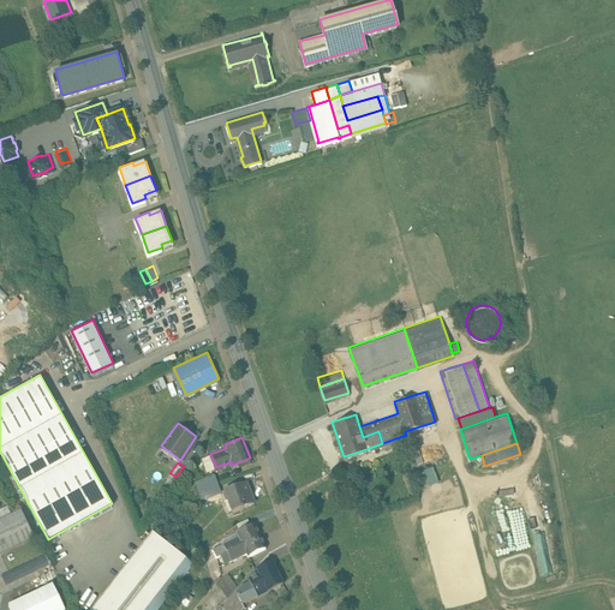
[(433,464),(417,470),(422,485),(439,479),(433,464)]
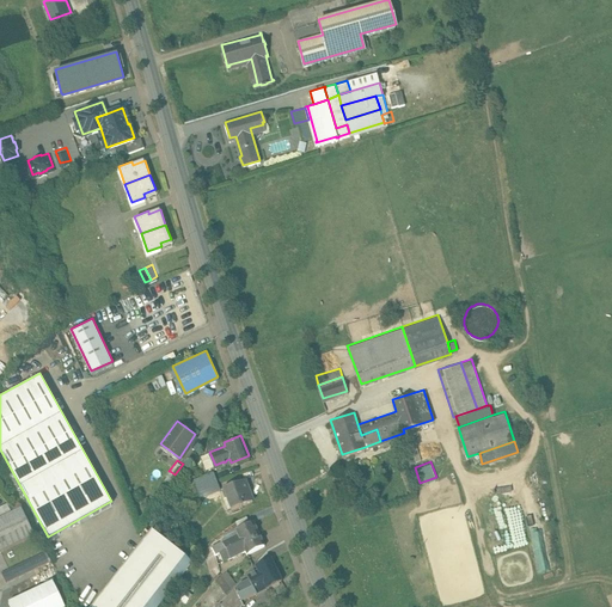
[(213,470),(196,476),(200,484),(216,478),(213,470)]
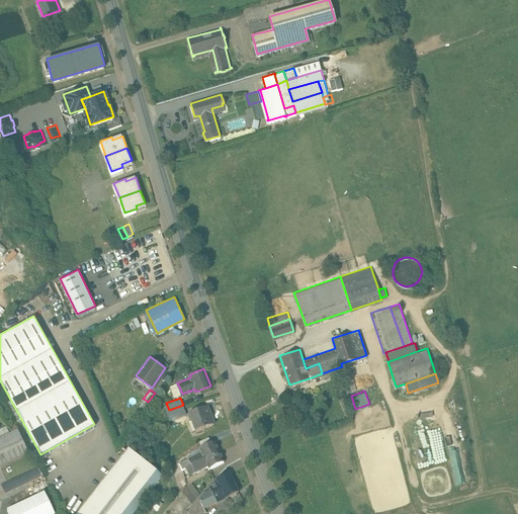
[(148,402),(144,399),(139,405),(146,409),(150,404),(148,402)]
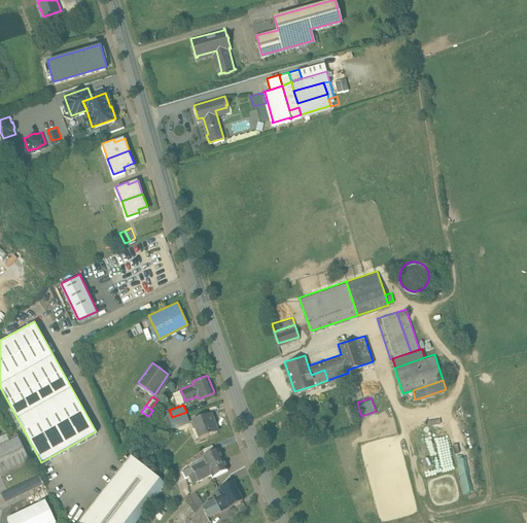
[(186,412),(172,417),(174,425),(189,420),(186,412)]
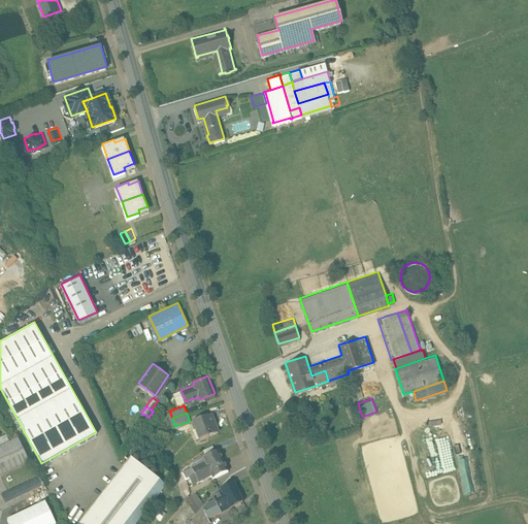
[(209,413),(193,419),(196,426),(198,425),(202,435),(206,433),(207,434),(209,433),(209,432),(218,429),(215,419),(212,420),(209,413)]
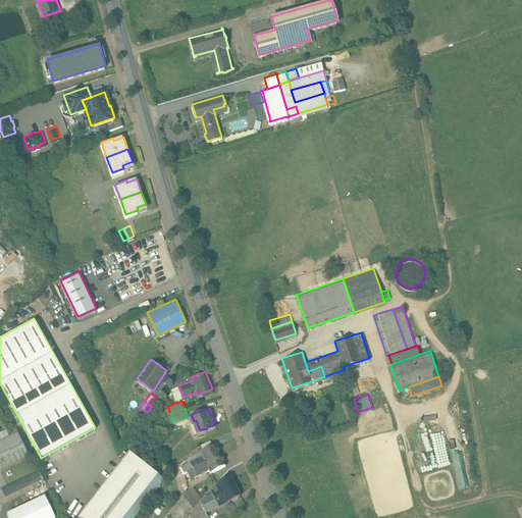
[(6,427),(0,429),(0,438),(9,434),(6,427)]
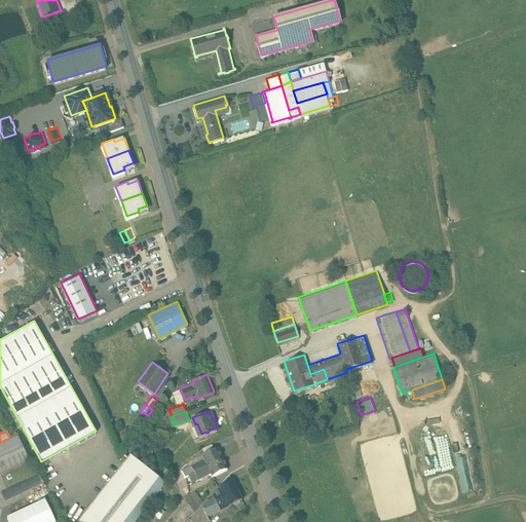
[(0,442),(0,471),(29,457),(17,434),(0,442)]
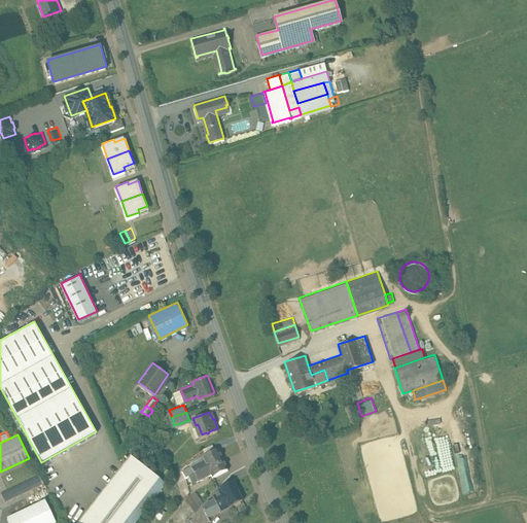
[(217,447),(203,454),(204,458),(191,464),(195,471),(222,457),(217,447)]
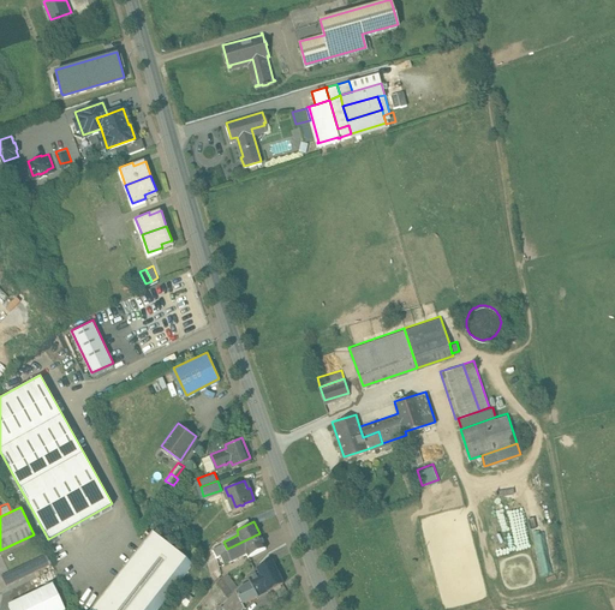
[(153,530),(89,609),(155,609),(193,562),(153,530)]
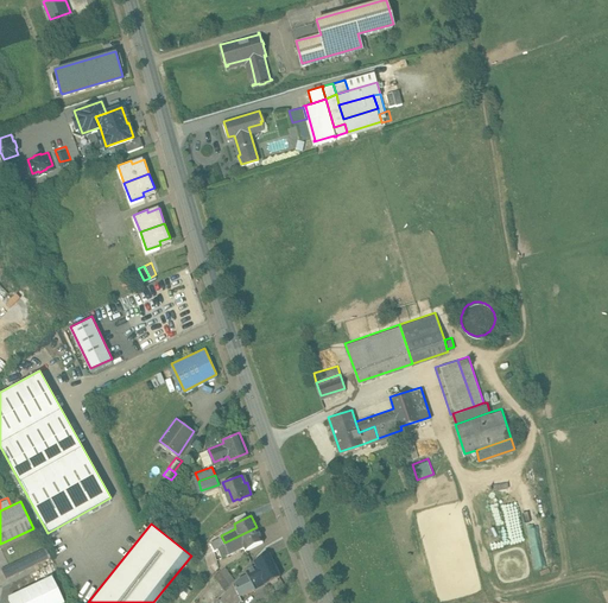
[(257,527),(225,543),(229,552),(244,544),(246,547),(263,539),(257,527)]
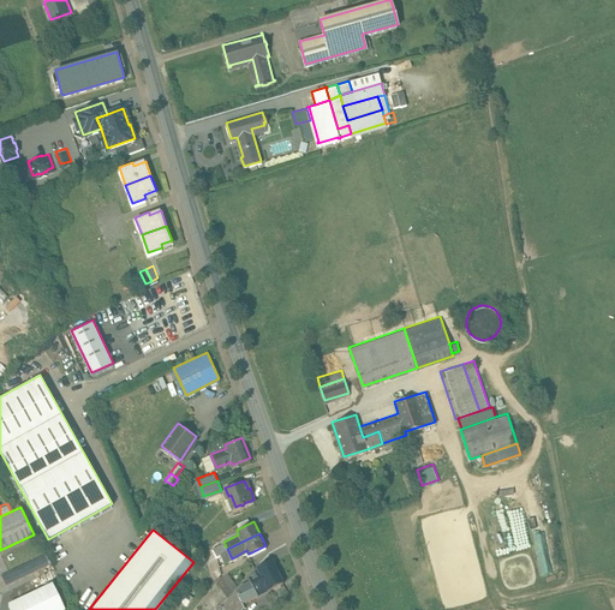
[(224,542),(213,546),(216,555),(220,552),(227,549),(224,542)]
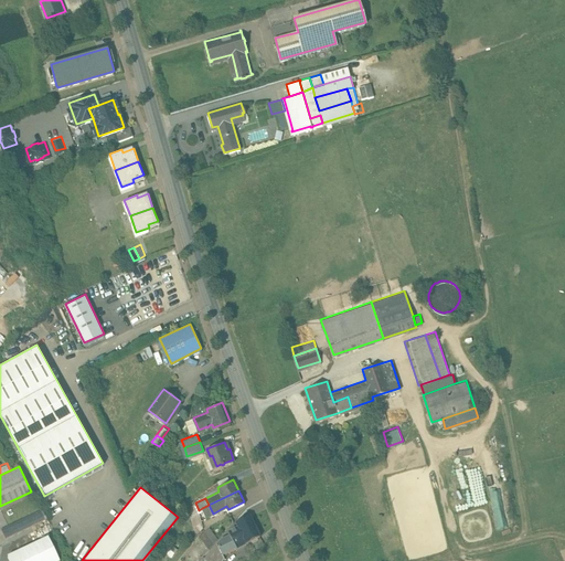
[(213,514),(209,505),(202,508),(209,520),(214,517),(213,514)]
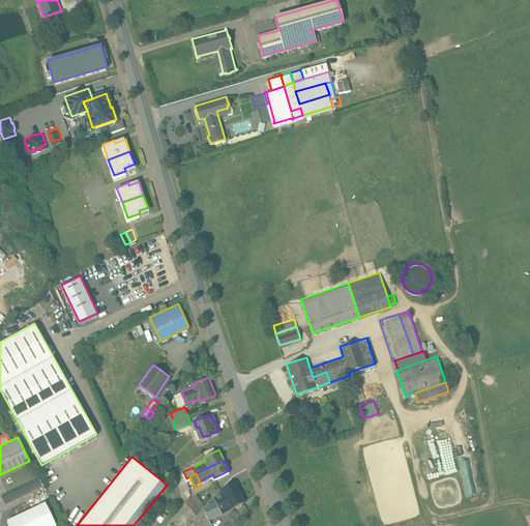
[(39,475),(1,493),(5,502),(43,484),(39,475)]
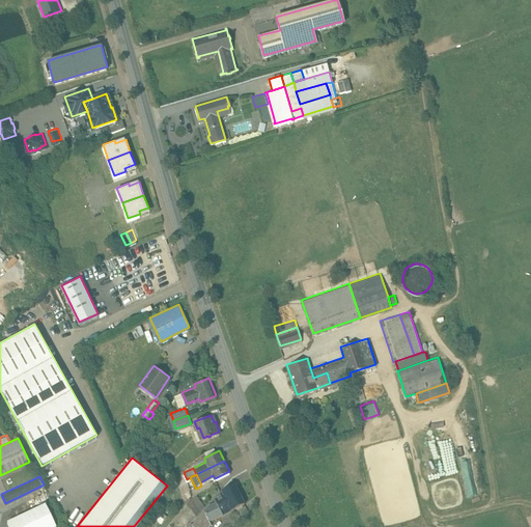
[(183,482),(176,488),(182,494),(188,489),(189,488),(187,479),(183,482)]
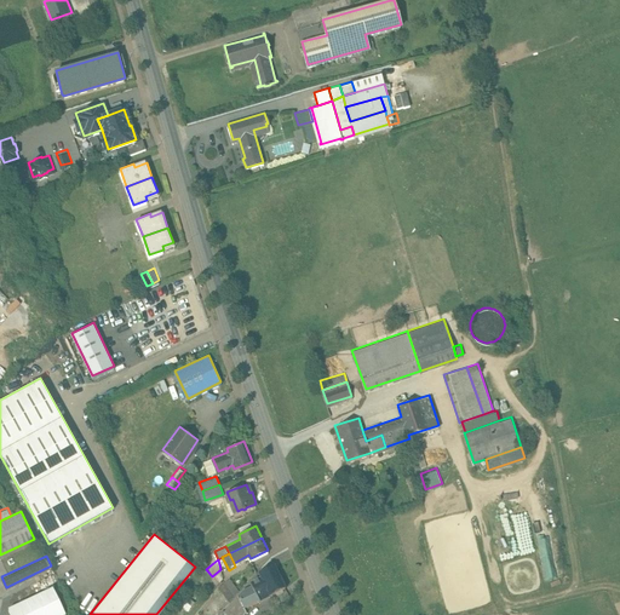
[(275,563),(259,570),(262,574),(251,580),(252,584),(254,587),(280,574),(275,563)]
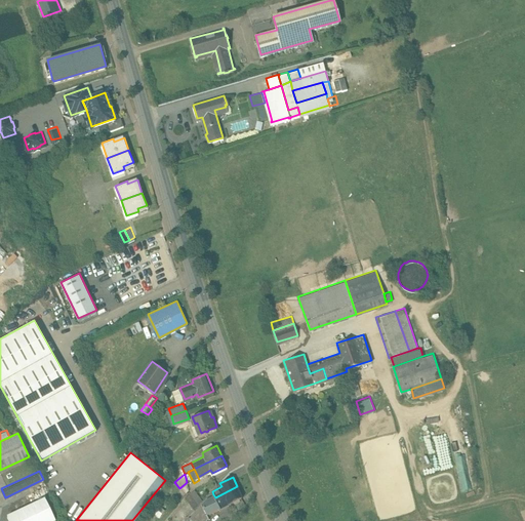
[(237,486),(215,497),(216,501),(218,504),(227,499),(229,503),(242,495),(237,486)]
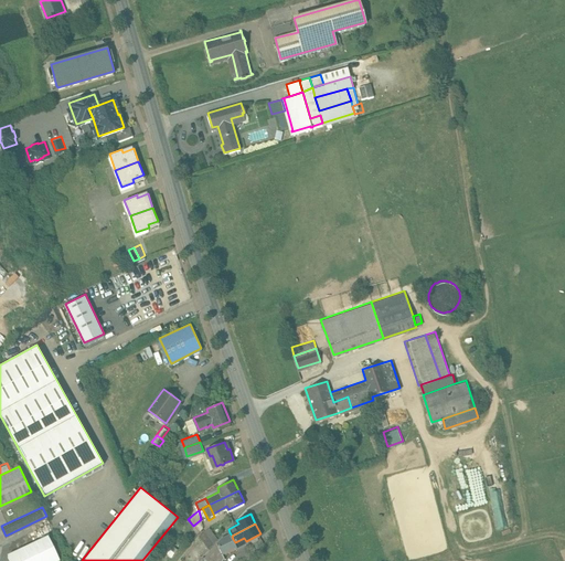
[(213,542),(203,530),(199,533),(209,547),(213,542)]
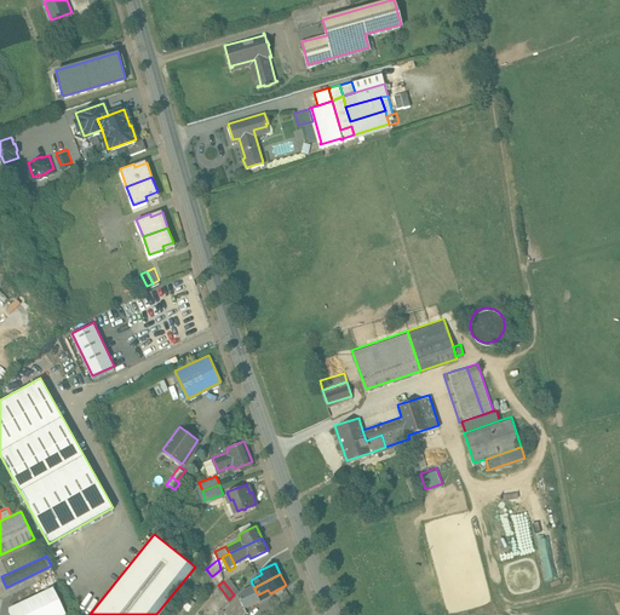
[(252,584),(244,588),(247,596),(256,591),(254,587),(252,584)]
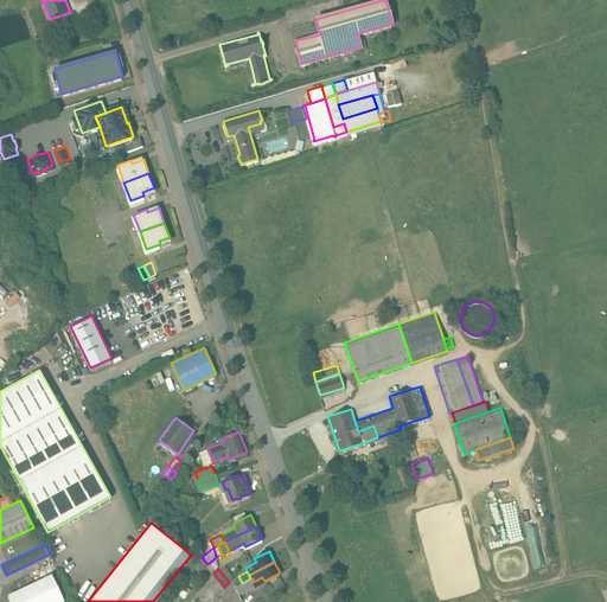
[(52,574),(8,594),(12,601),(58,601),(64,600),(52,574)]
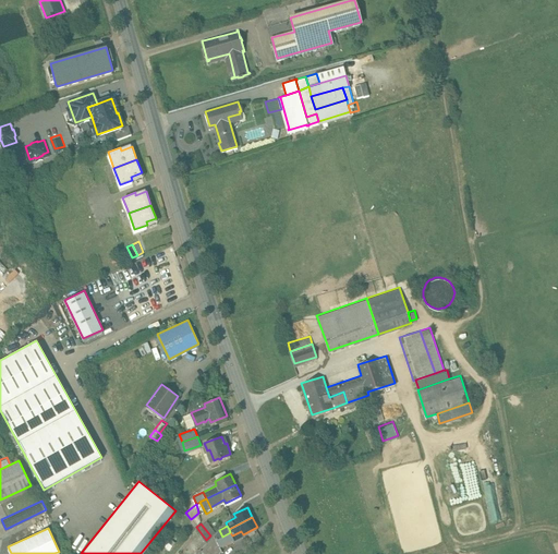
[(230,532),(222,537),(226,542),(233,539),(232,536),(230,532)]
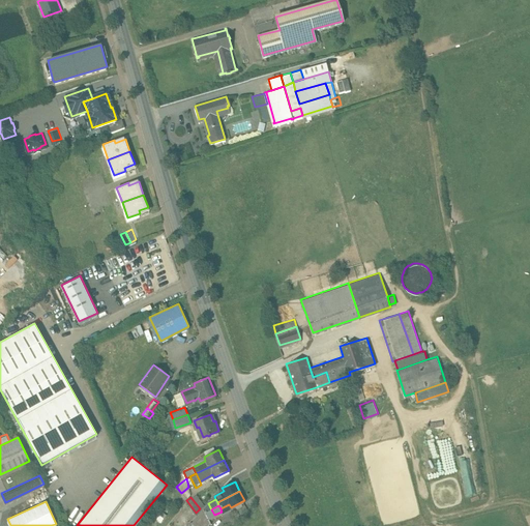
[(211,509),(206,513),(208,518),(214,515),(211,509)]
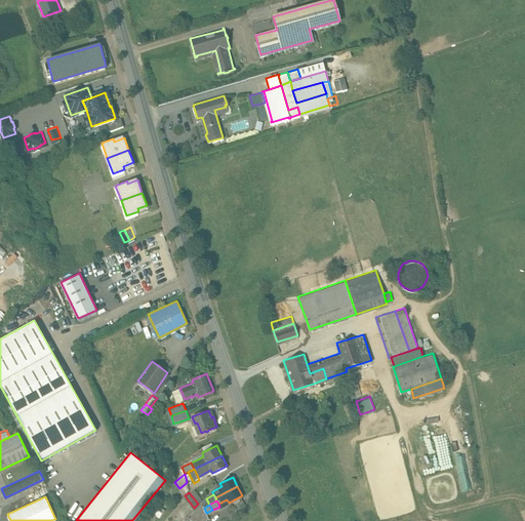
[(204,520),(206,518),(196,509),(191,516),(196,520),(204,520)]
